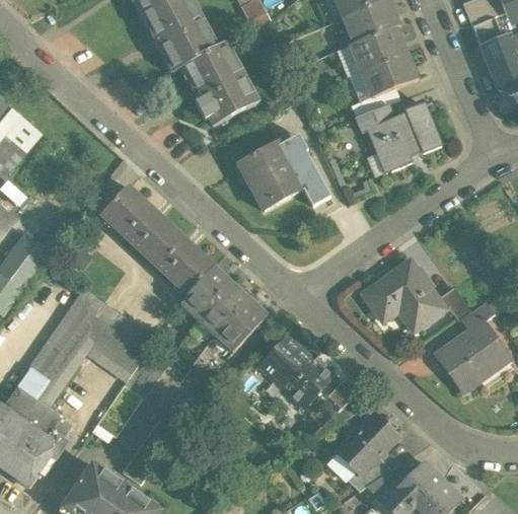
[(134,0),(140,12),(162,0),(134,0)]
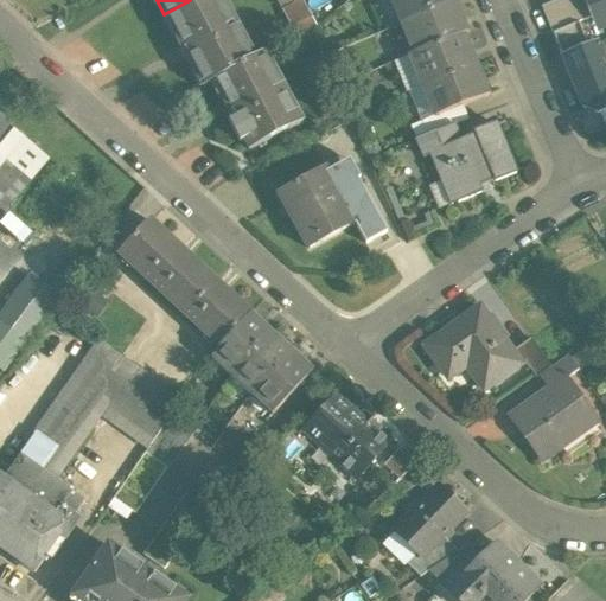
[(190,0),(164,14),(201,82),(210,76),(254,53),(225,0),(190,0)]
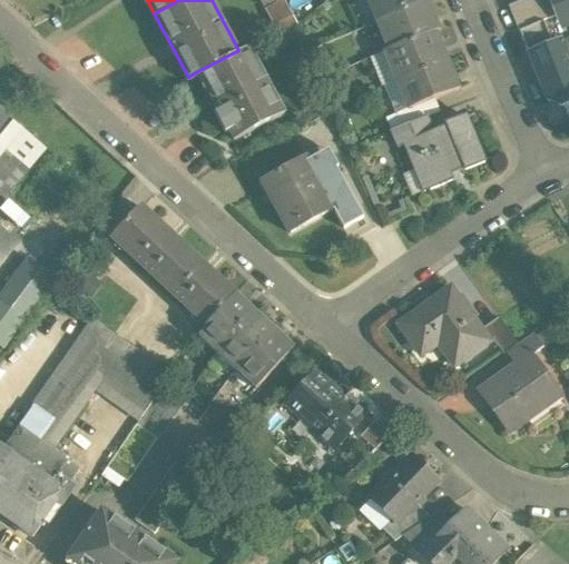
[(368,0),(375,18),(418,0),(368,0)]
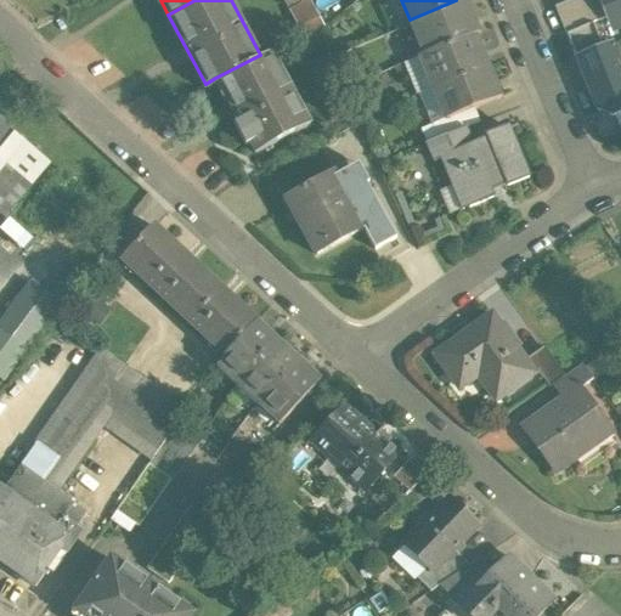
[(456,0),(410,20),(423,51),(473,30),(478,28),(466,0),(456,0)]
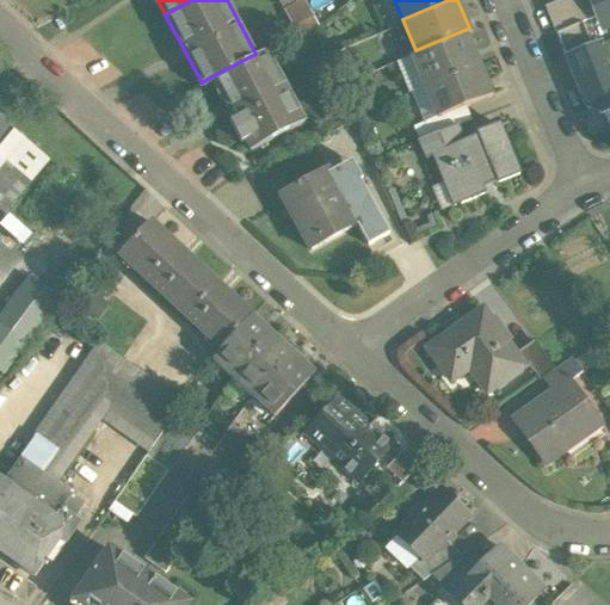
[(550,0),(544,2),(554,29),(581,19),(595,13),(589,0),(550,0)]
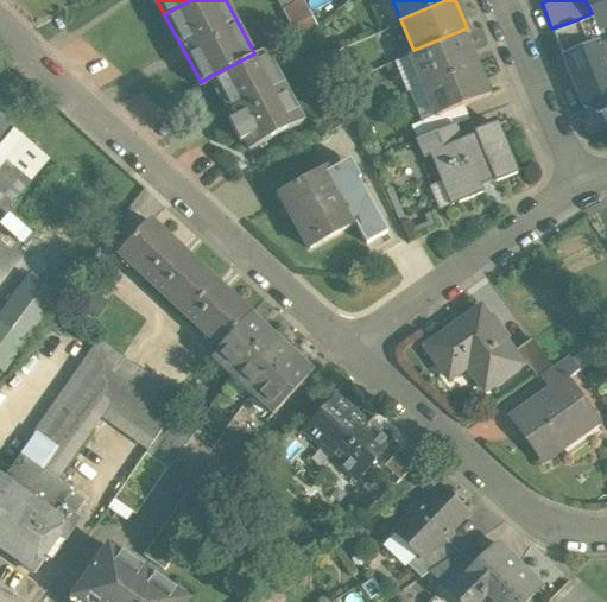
[(586,0),(592,13),(593,16),(606,10),(606,0),(586,0)]
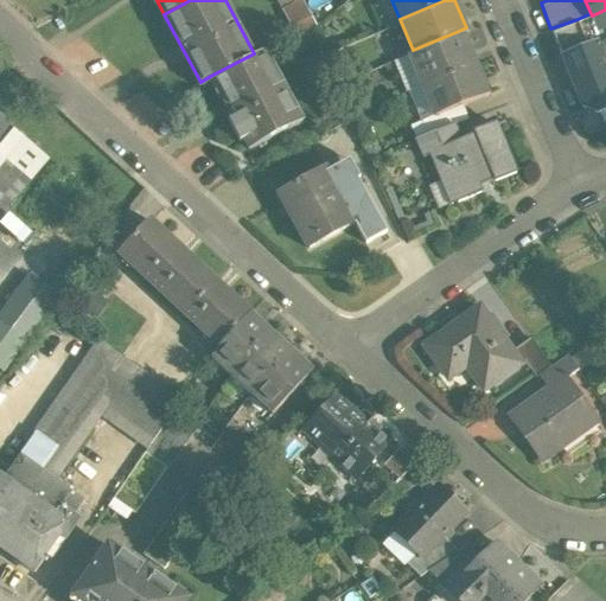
[(560,52),(587,42),(578,19),(550,29),(560,52)]
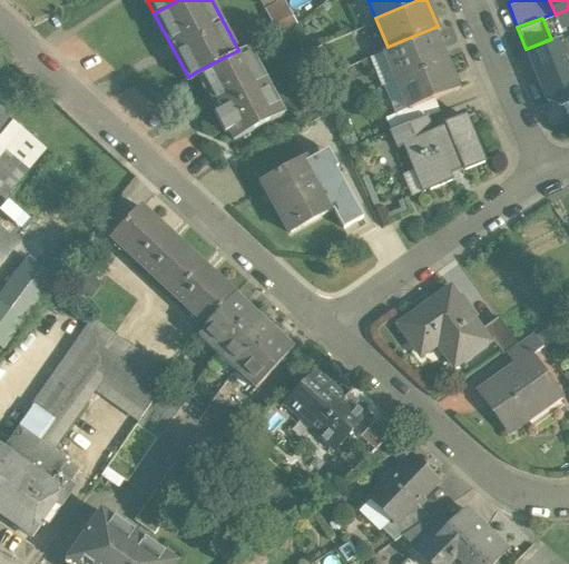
[(388,47),(383,48),(395,77),(445,56),(433,28),(388,47)]
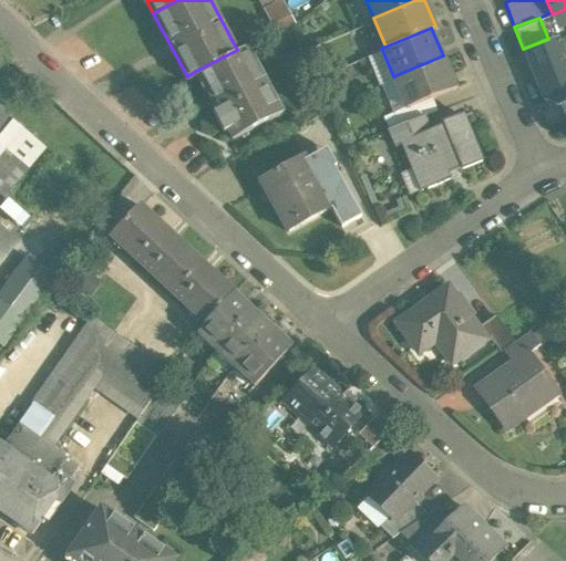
[(548,39),(523,49),(542,95),(557,101),(565,97),(565,58),(557,35),(548,39)]
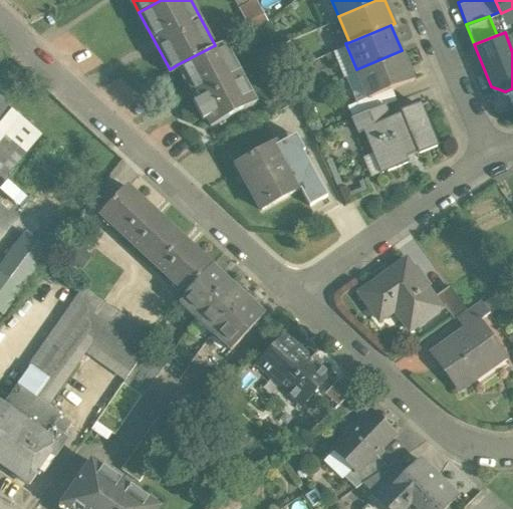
[(215,45),(178,64),(196,98),(193,100),(201,116),(205,114),(209,123),(255,98),(224,40),(215,45)]
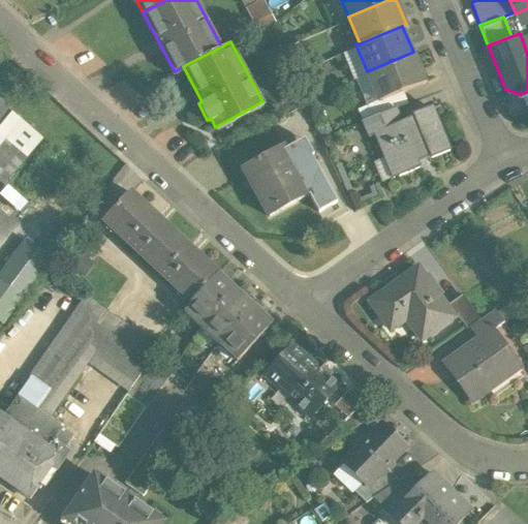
[(413,52),(367,71),(377,98),(402,89),(424,80),(413,52)]
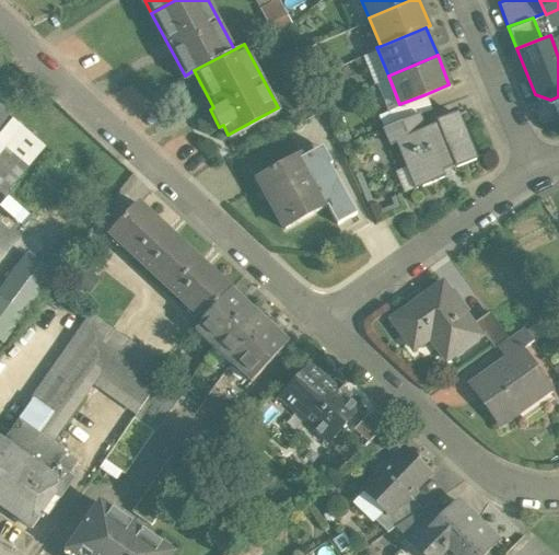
[(426,94),(399,104),(394,105),(399,118),(417,112),(430,106),(426,94)]
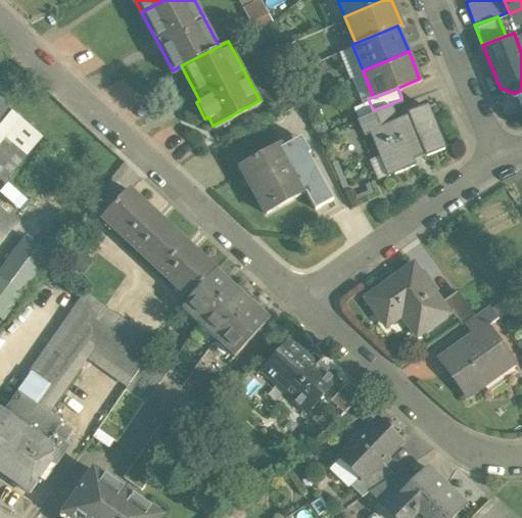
[(395,118),(383,123),(383,125),(389,137),(384,139),(384,140),(376,144),(388,173),(413,162),(409,152),(417,149),(419,154),(425,151),(425,152),(449,142),(449,141),(442,144),(427,104),(433,102),(433,101),(409,110),(410,112),(395,118)]
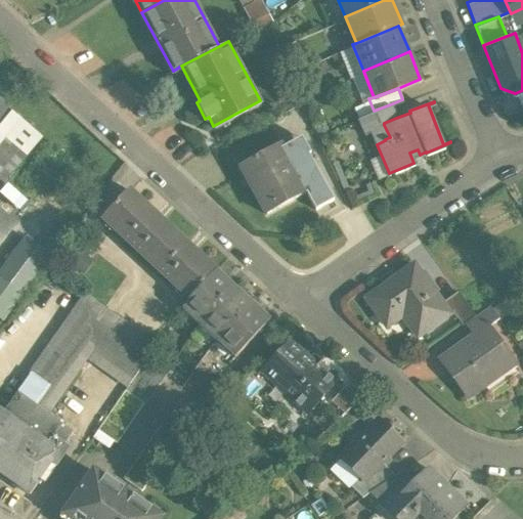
[(374,111),(358,117),(364,133),(384,125),(384,123),(396,118),(390,104),(374,111)]
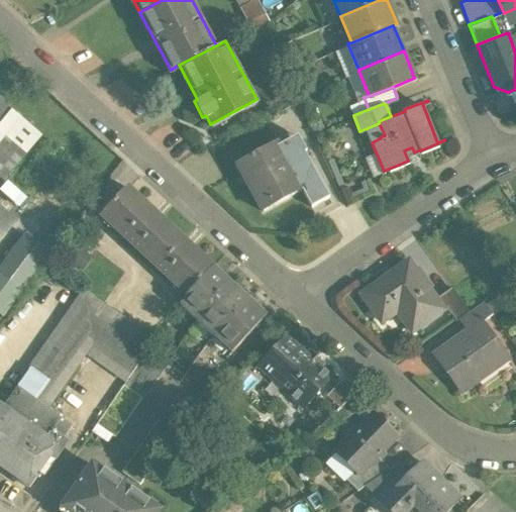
[(0,178),(39,131),(11,108),(0,120),(0,178)]
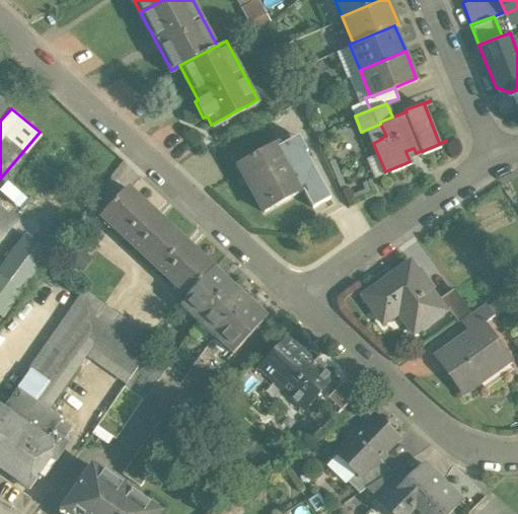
[(298,133),(279,143),(303,188),(312,203),(328,195),(304,150),(306,149),(298,133)]
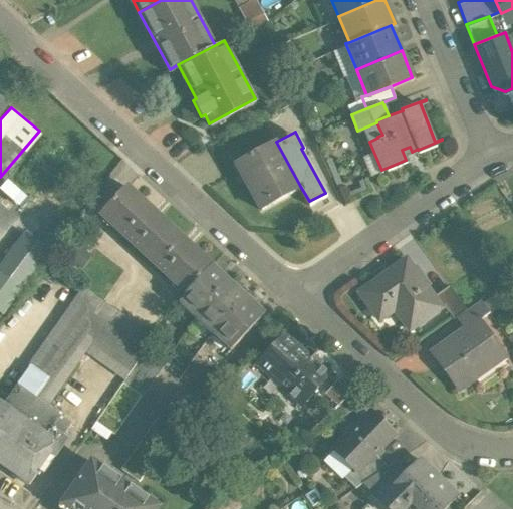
[(274,138),(235,160),(261,207),(300,186),(276,142),(274,138)]
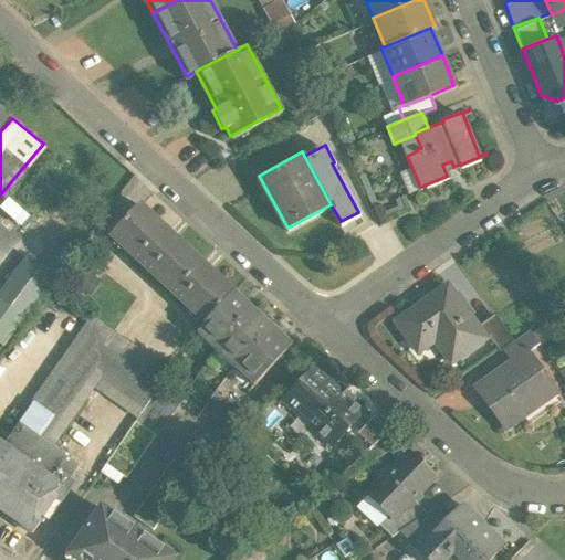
[(0,224),(9,233),(30,209),(11,192),(0,204),(0,224)]
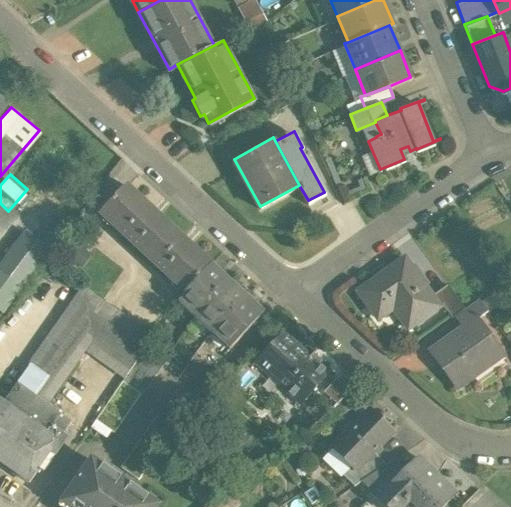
[(181,235),(157,213),(158,212),(150,205),(126,183),(125,182),(99,210),(100,211),(183,287),(182,288),(184,289),(210,261),(189,242),(189,241),(182,234),(181,235)]
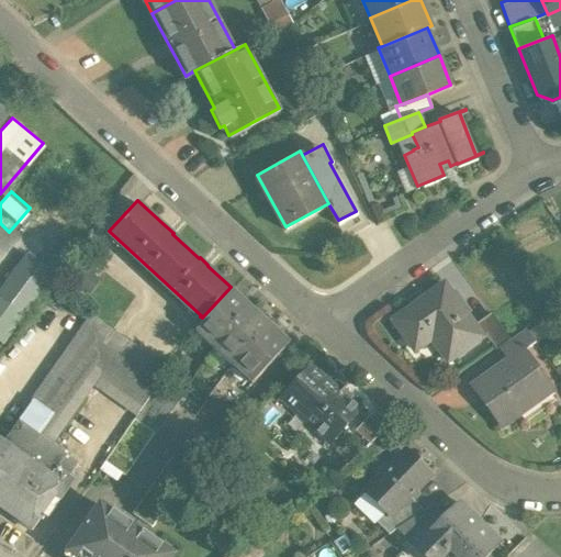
[(52,230),(33,255),(51,268),(69,243),(52,230)]
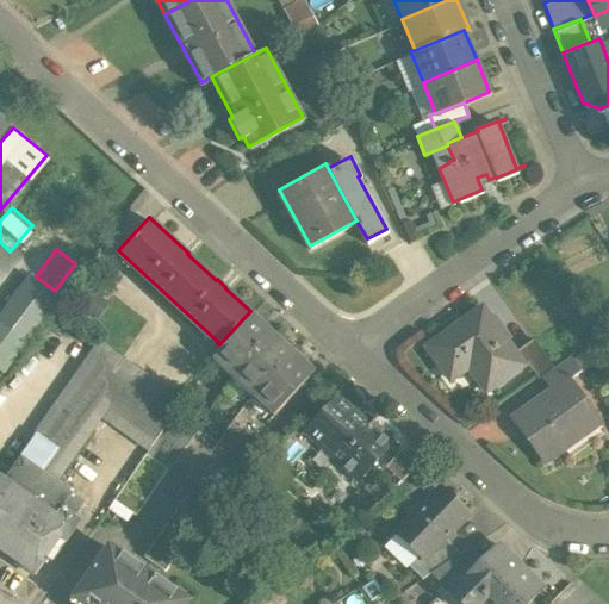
[(28,273),(0,310),(0,366),(2,368),(56,294),(28,273)]
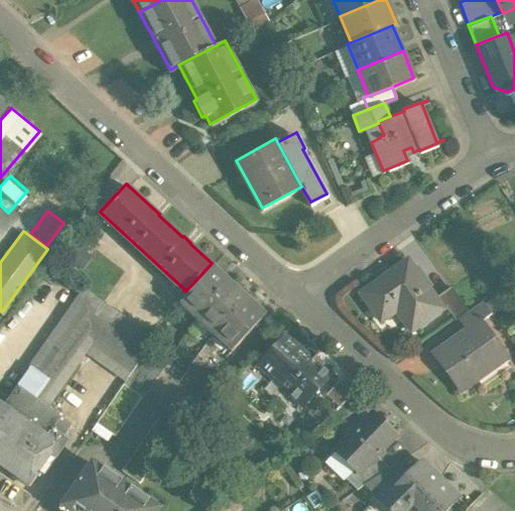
[(433,295),(406,257),(389,269),(390,271),(378,279),(377,277),(360,290),(380,317),(395,307),(409,328),(444,303),(436,293),(433,295)]
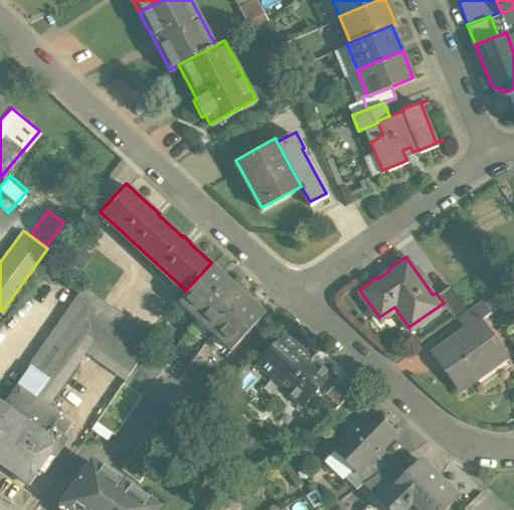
[(229,278),(211,262),(211,263),(185,291),(182,294),(178,300),(179,301),(182,298),(197,311),(193,315),(195,316),(197,312),(229,278)]
